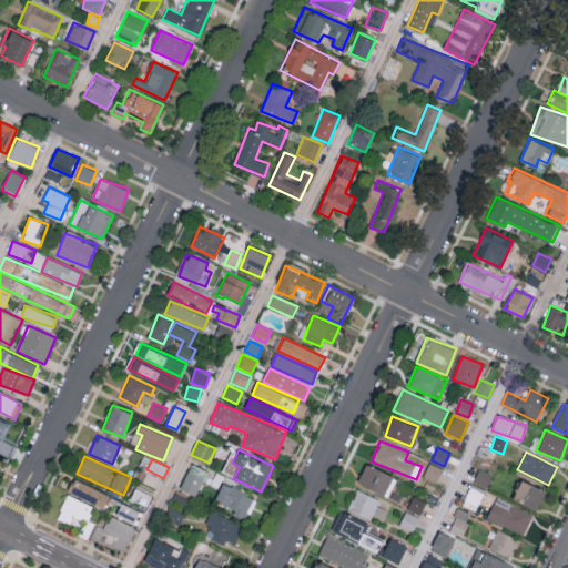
[(195,496),(208,470),(191,463),(180,489),(195,496)]
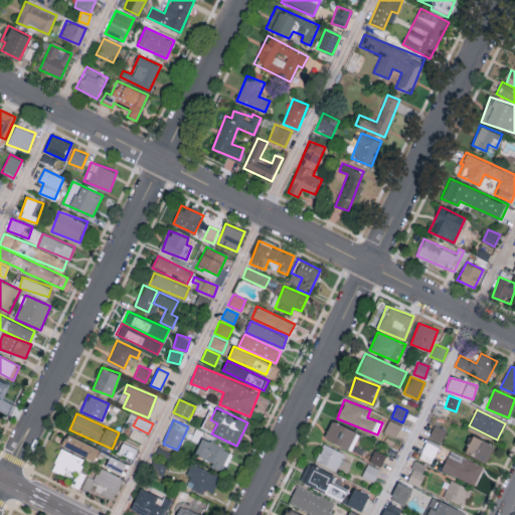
[(401,424),(388,419),(383,432),(395,438),(401,424)]
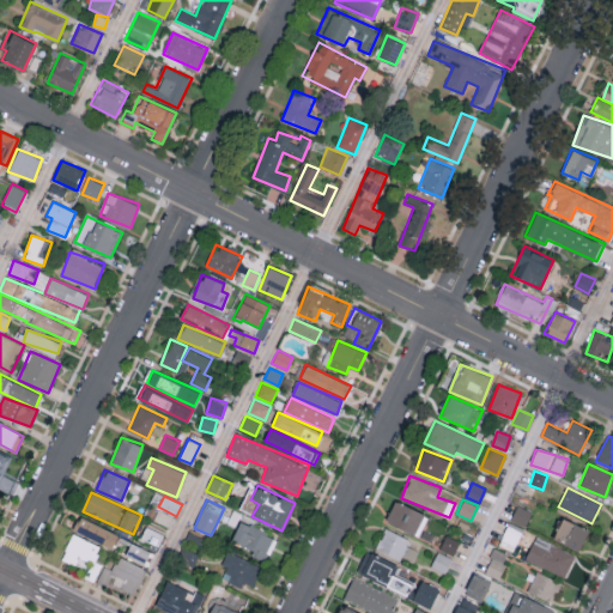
[(428,515),(394,501),(384,521),(419,535),(428,515)]
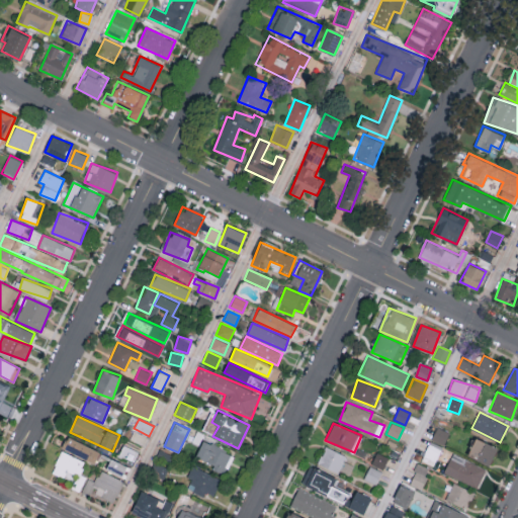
[(449,432),(436,427),(431,439),(443,444),(449,432)]
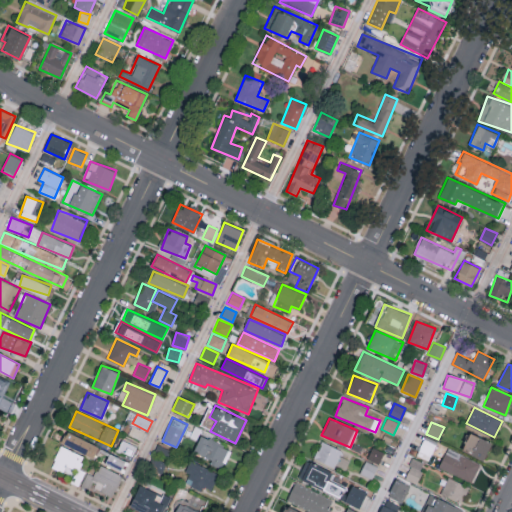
[(60,443),(93,457),(98,445),(65,431),(60,443)]
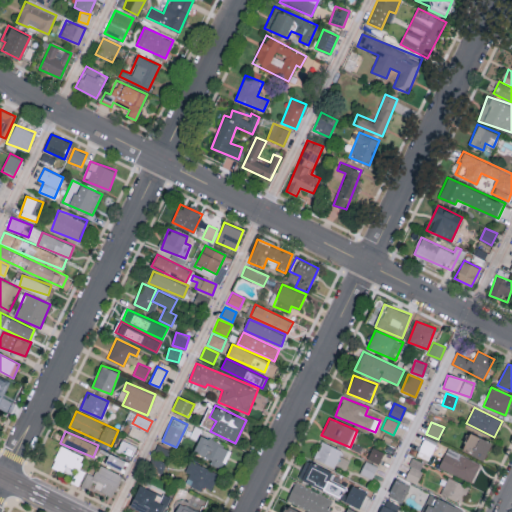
[(491,442),(469,433),(462,449),(484,459),(491,442)]
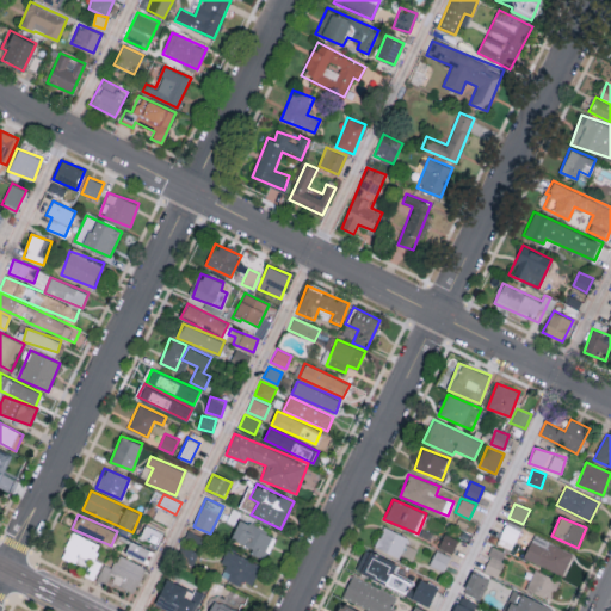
[(276,535),(239,519),(230,538),(253,548),(251,553),(266,559),(276,535)]
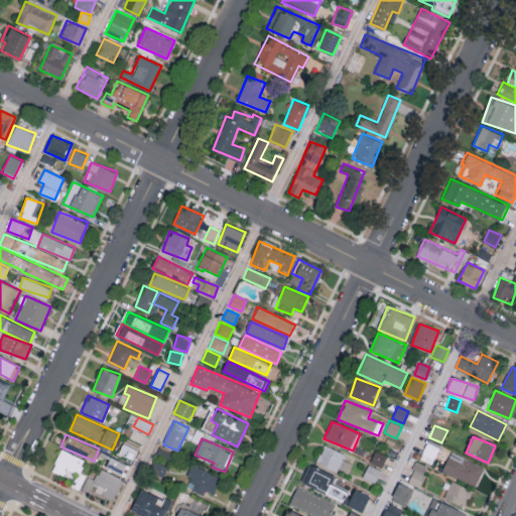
[(440,444),(428,439),(419,459),(431,465),(440,444)]
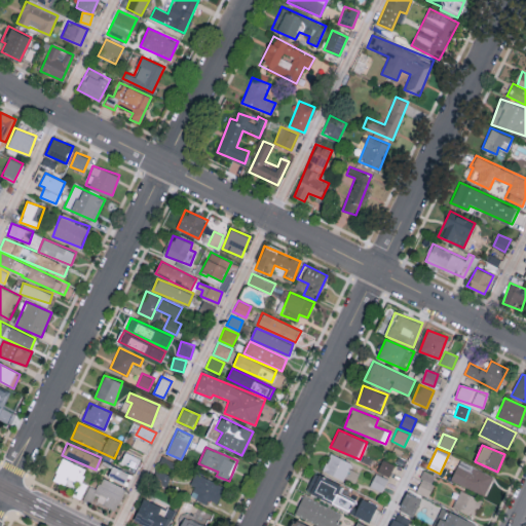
[(137,468),(140,457),(124,452),(120,463),(137,468)]
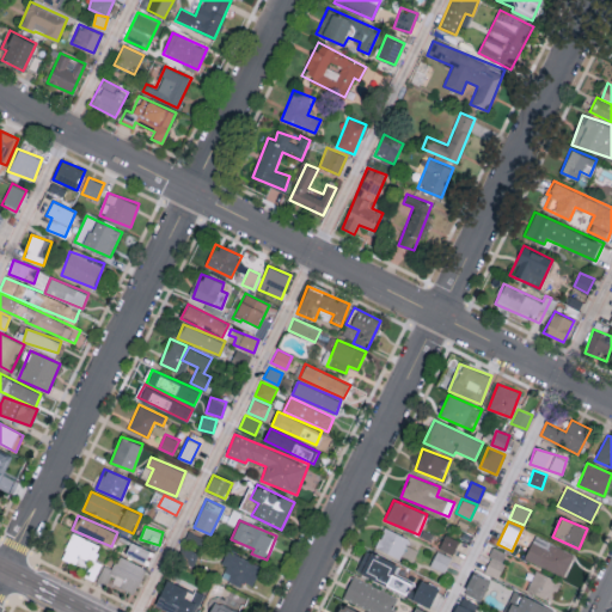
[(399,560),(409,538),(385,527),(374,548),(399,560)]
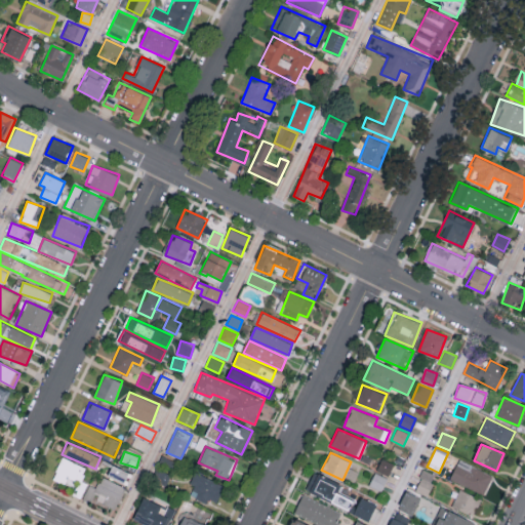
[(85,466),(62,457),(53,479),(77,487),(85,466)]
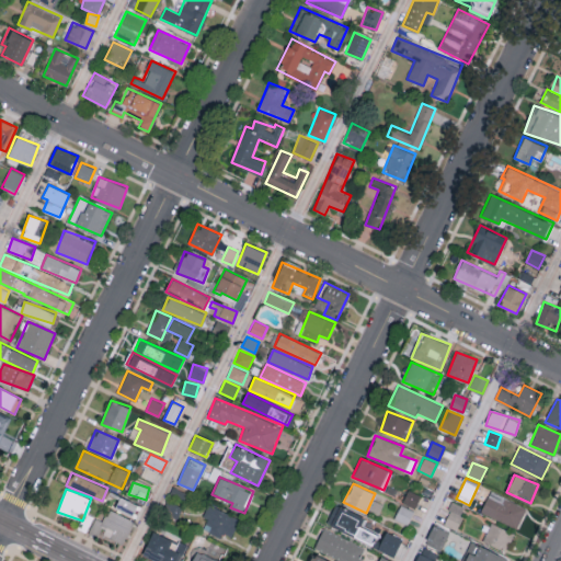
[(402,503),(415,508),(421,495),(408,490),(402,503)]
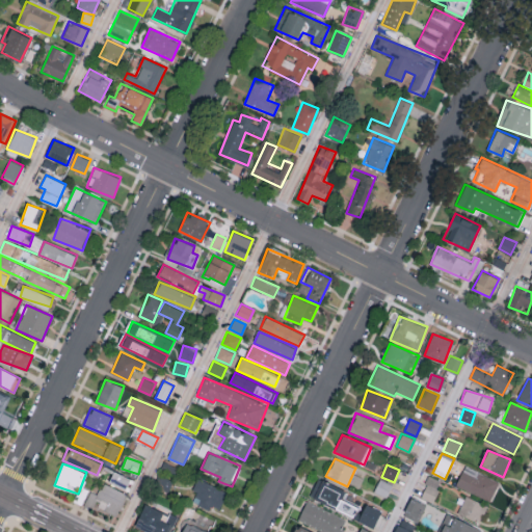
[(490,501),(499,480),(464,466),(456,486),(490,501)]
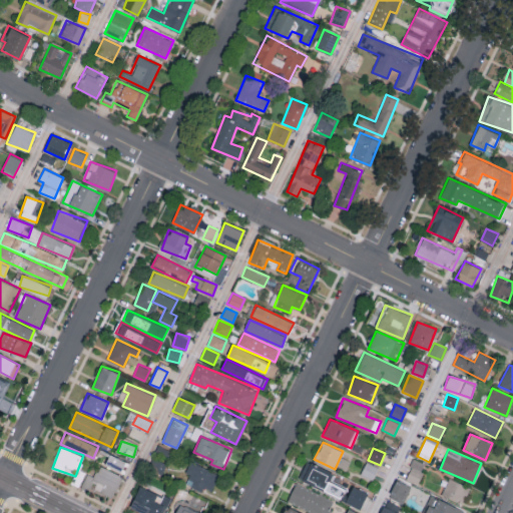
[(105,464),(119,471),(124,461),(109,454),(105,464)]
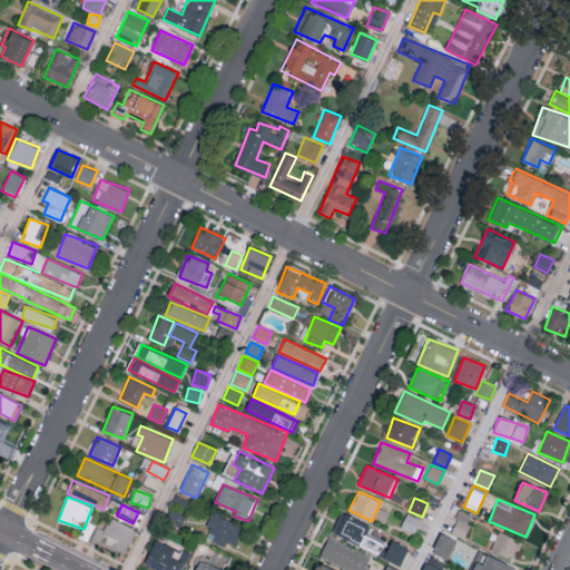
[(185,516),(169,508),(165,520),(180,527),(185,516)]
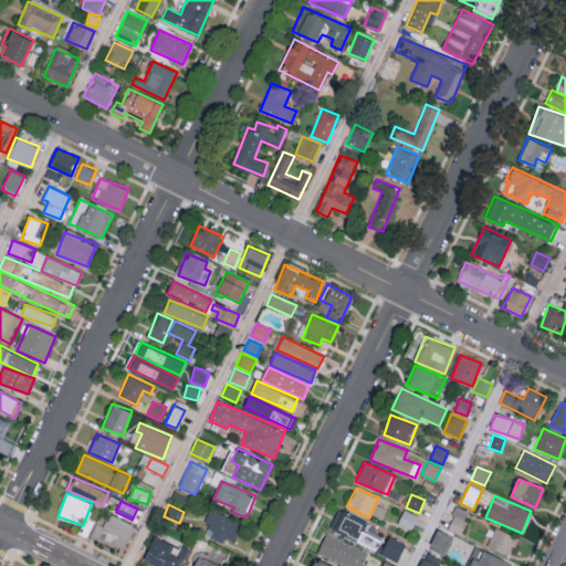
[(460,533),(470,512),(457,506),(448,527),(460,533)]
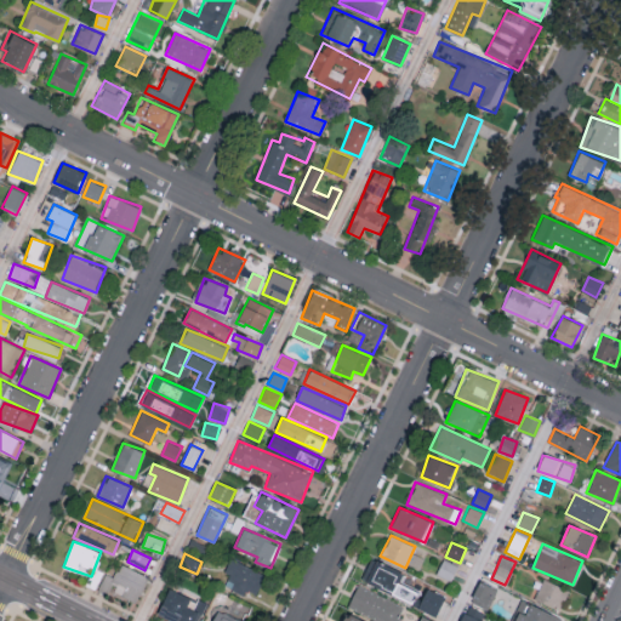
[(226,585),(255,597),(266,573),(231,558),(224,571),(229,574),(226,585)]
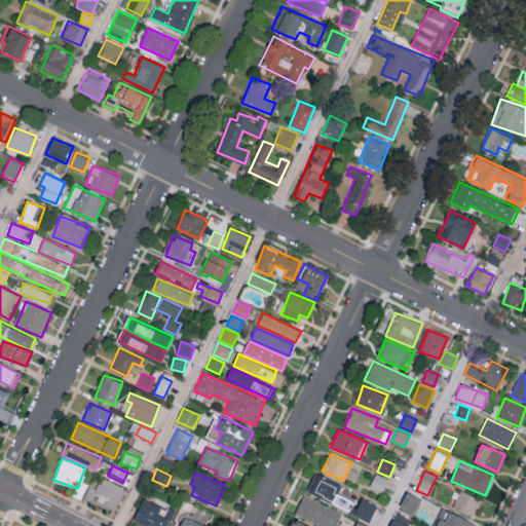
[(343,485),(313,473),(306,492),(350,510),(354,498),(340,493),(343,485)]
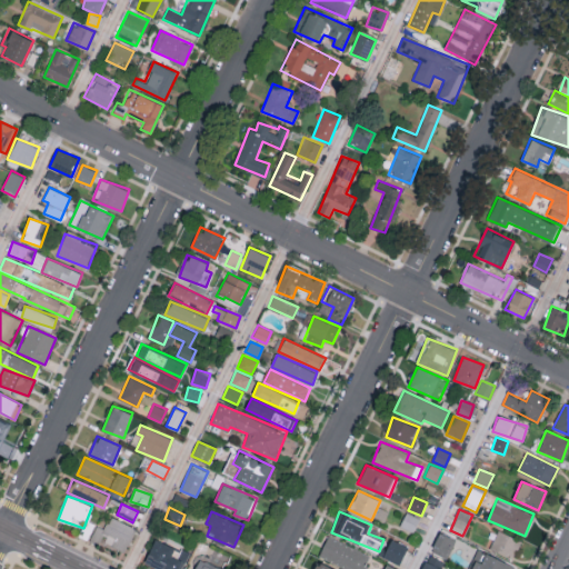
[(399,527),(413,532),(419,518),(406,511),(399,527)]
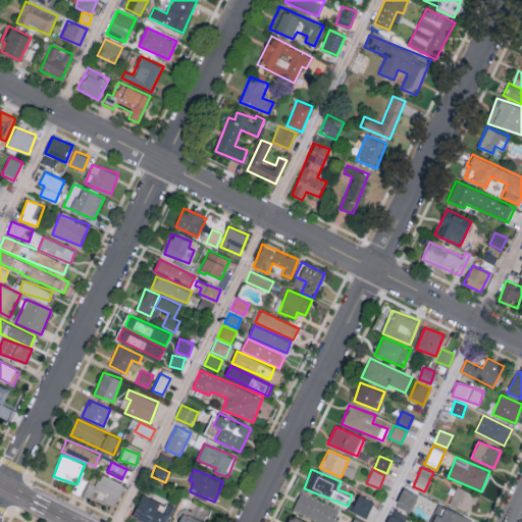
[(89,481),(84,493),(115,507),(124,483),(100,474),(96,484),(89,481)]
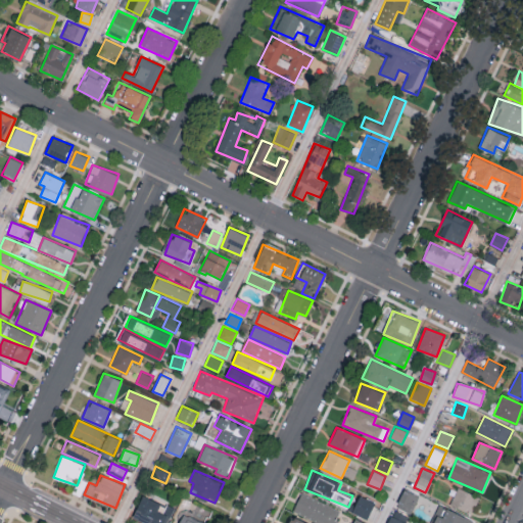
[(479,496),(459,486),(450,504),(471,514),(479,496)]
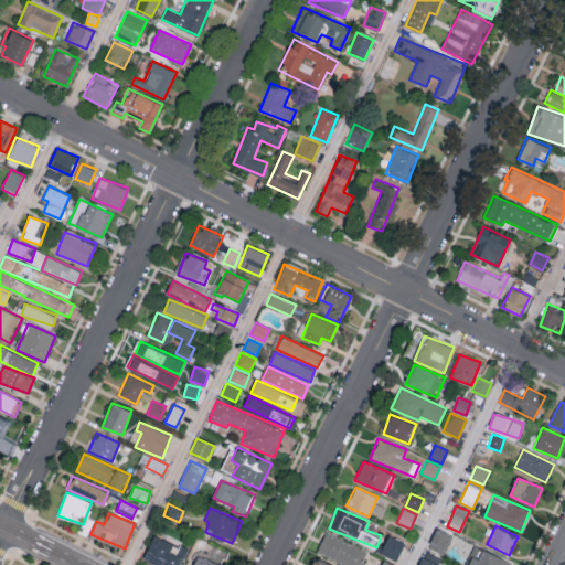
[(452,536),(436,529),(428,546),(444,554),(452,536)]
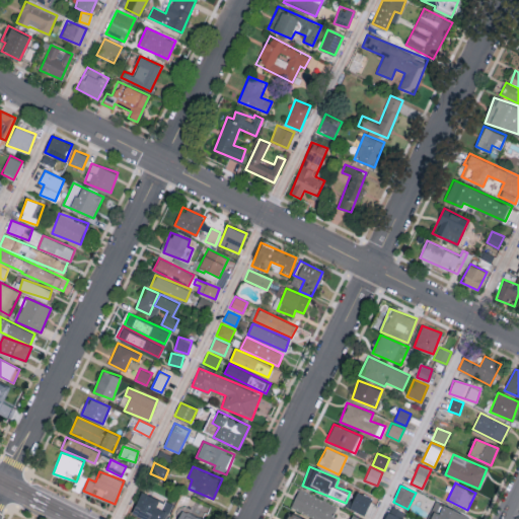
[(332,518),(339,507),(299,489),(290,507),(314,518),(332,518)]
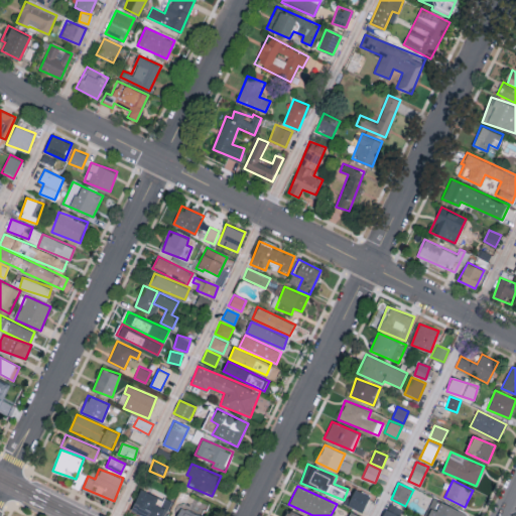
[(347,506),(362,512),(369,495),(354,489),(347,506)]
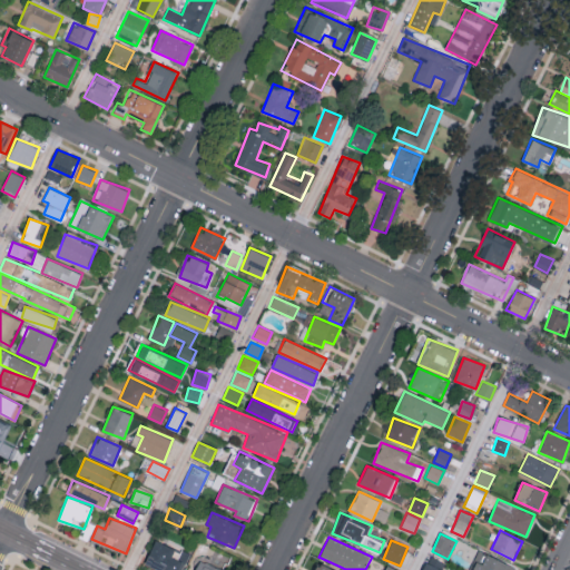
[(163,569),(169,557),(151,549),(144,564),(157,569),(163,569)]
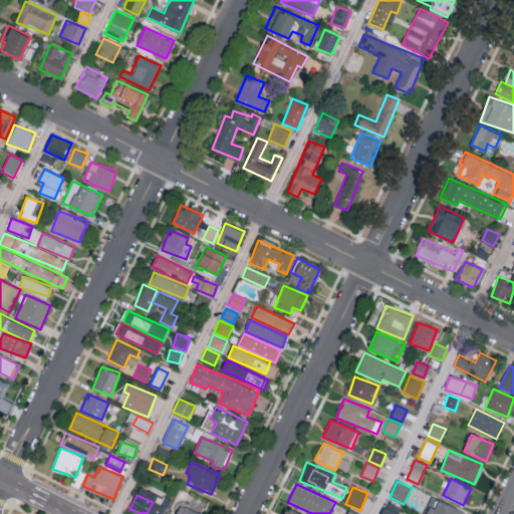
[(463,513),(465,512),(433,497),(424,513),(463,513)]
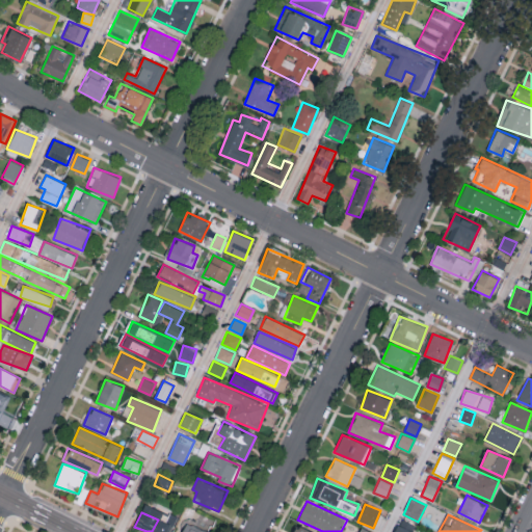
[(394,531),(411,531),(415,525),(401,519),(394,531)]
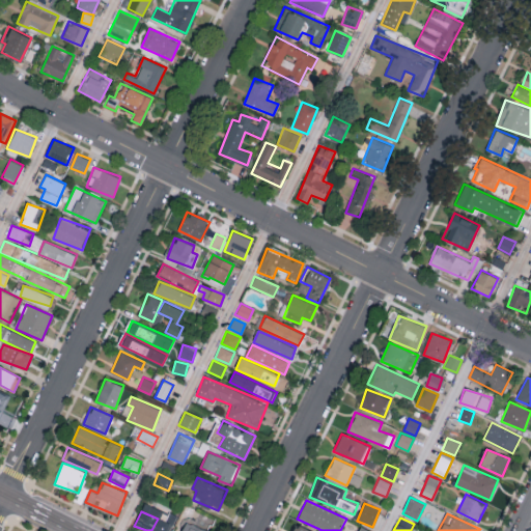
[(206,530),(186,522),(180,530),(206,530)]
